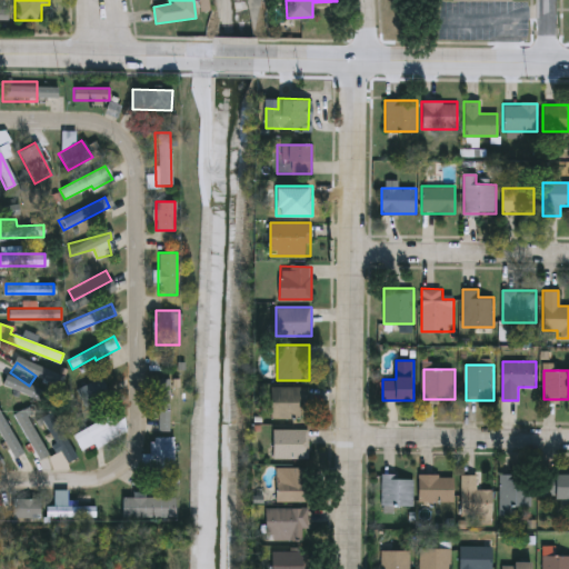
[(173,418),(153,417),(153,371),(173,371),(173,418)]
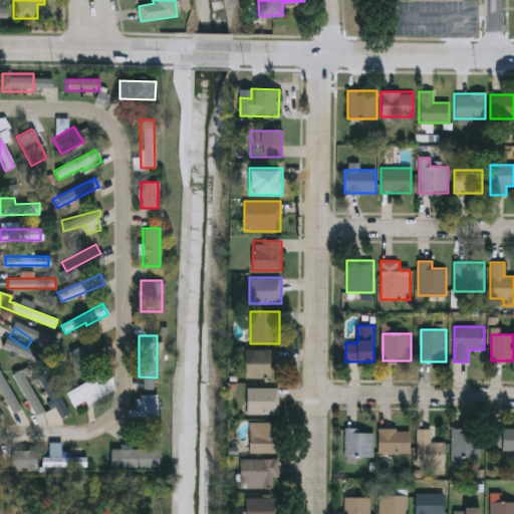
[(73,366),(69,348),(93,342),(97,360),(73,366)]
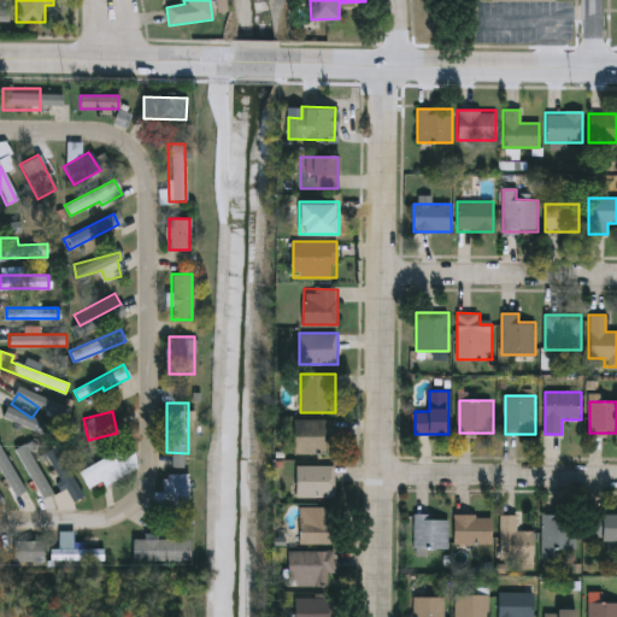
[(293,454),(293,419),(336,419),(336,438),(327,438),(327,454),(293,454)]
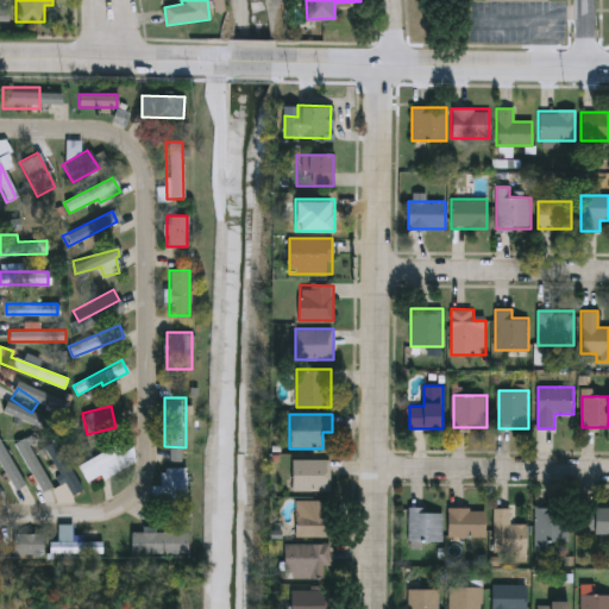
[(77,465),(123,439),(135,460),(89,487),(77,465)]
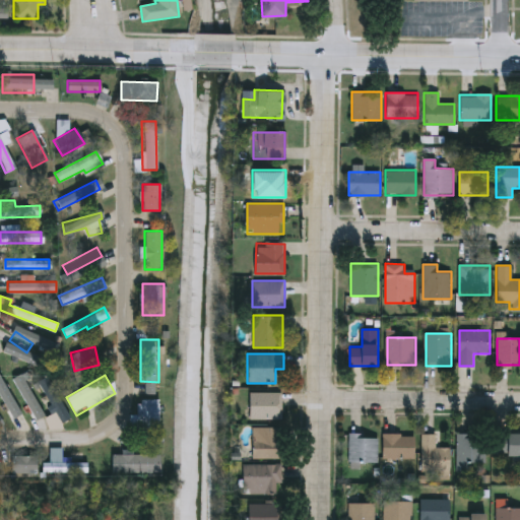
[(70,417),(62,423),(36,382),(45,377),(70,417)]
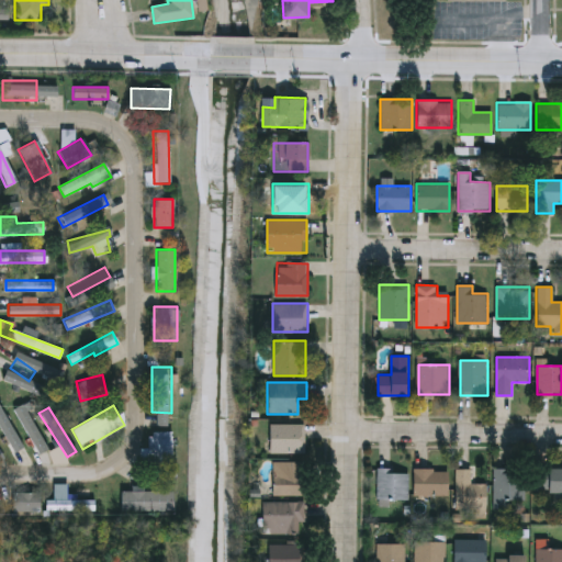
[(24,453),(2,415),(11,409),(34,448),(24,453)]
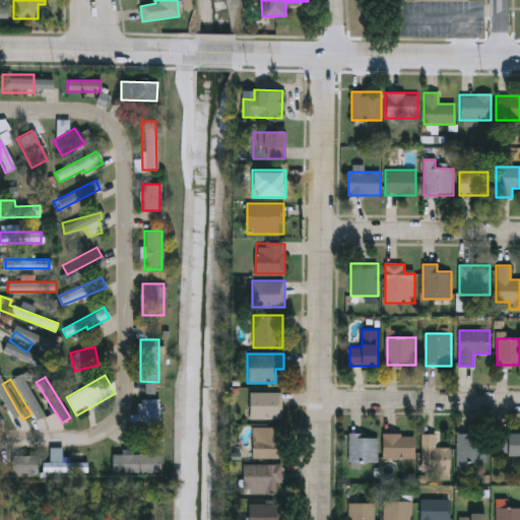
[(250,418),(250,393),(282,393),(282,418),(250,418)]
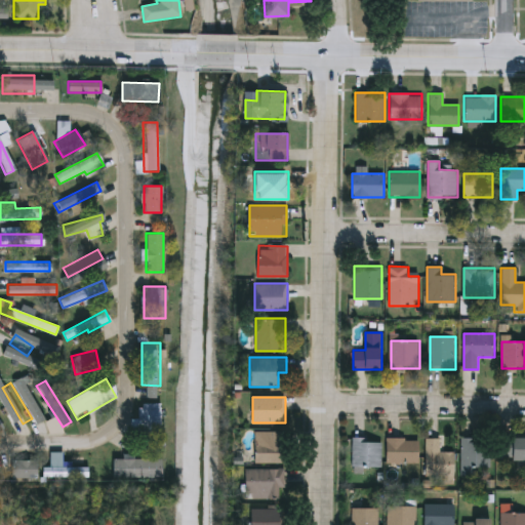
[(159,431),(131,431),(131,419),(140,419),(140,403),(159,403),(159,431)]
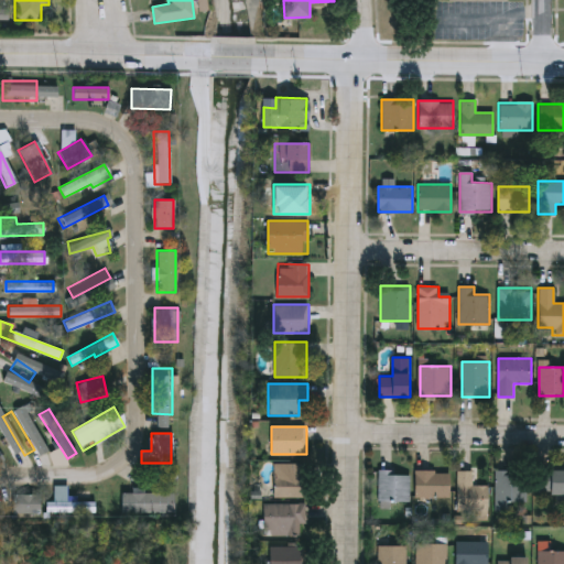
[(305,464),(305,498),(274,498),(274,464),(305,464)]
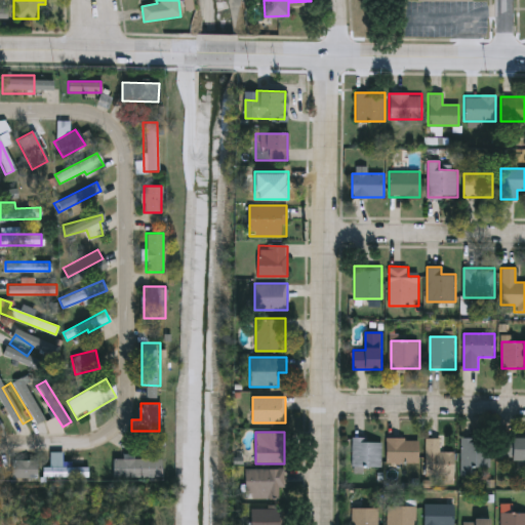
[(352,467),(352,437),(381,437),(381,467),(352,467)]
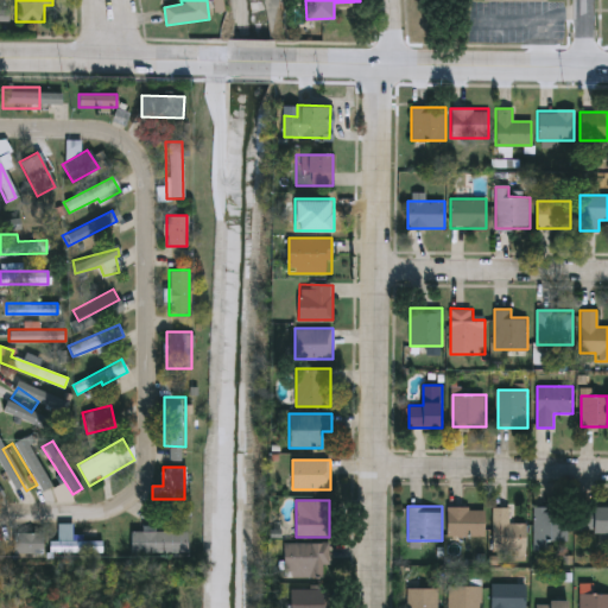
[(568,548),(533,548),(533,506),(568,506),(568,548)]
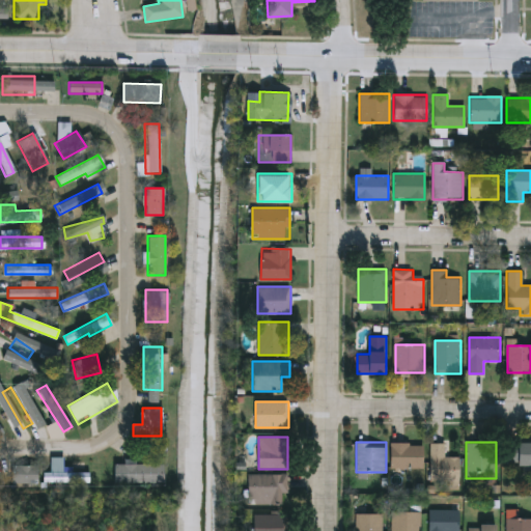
[(530,442),(530,466),(506,466),(506,442),(530,442)]
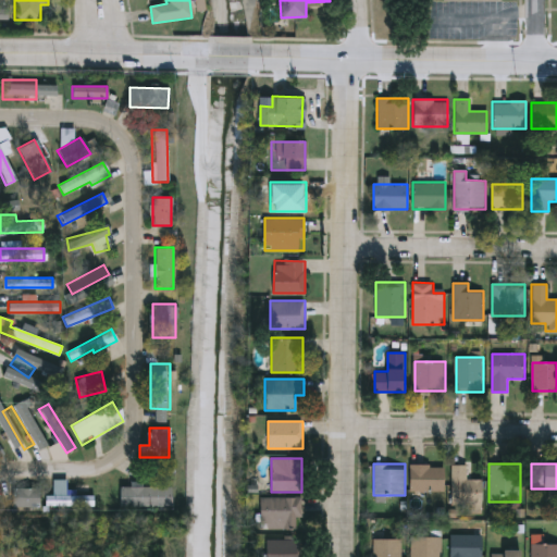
[(481,507),(450,507),(450,465),(467,465),(467,479),(481,479),(481,507)]
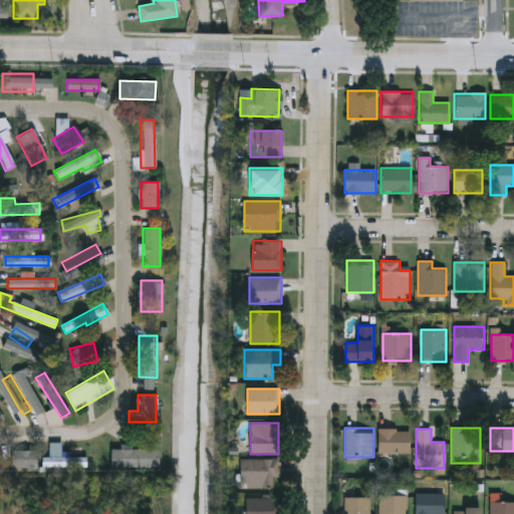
[(377,454),(377,430),(410,430),(410,454),(377,454)]
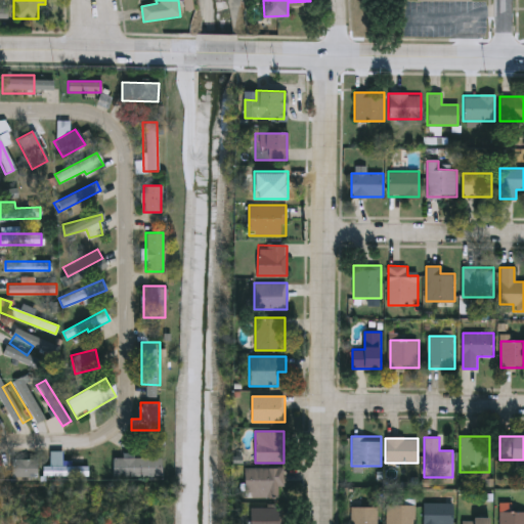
[(98,478),(61,478),(61,457),(98,457),(98,478)]
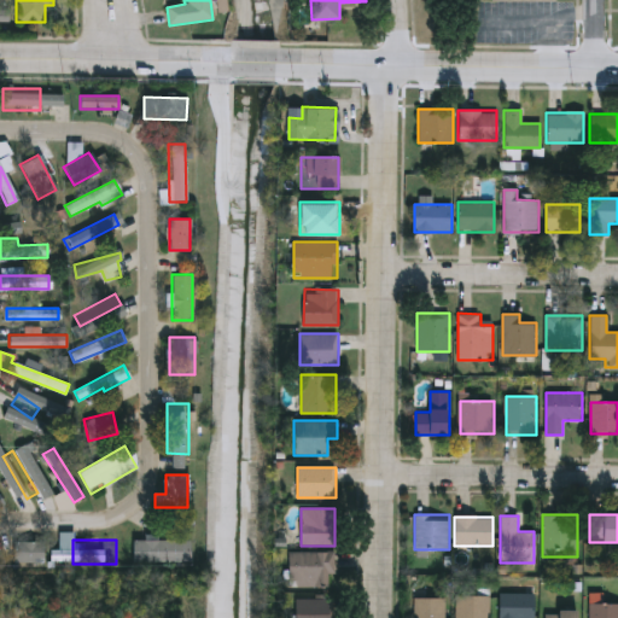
[(132,561),(132,540),(188,540),(188,561),(132,561)]
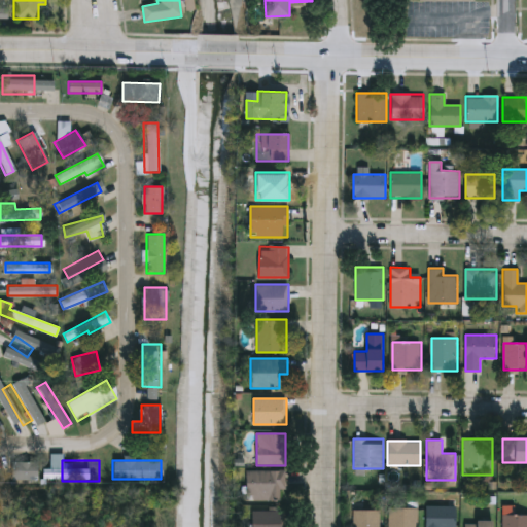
[(10,481),(10,461),(38,461),(38,481),(10,481)]
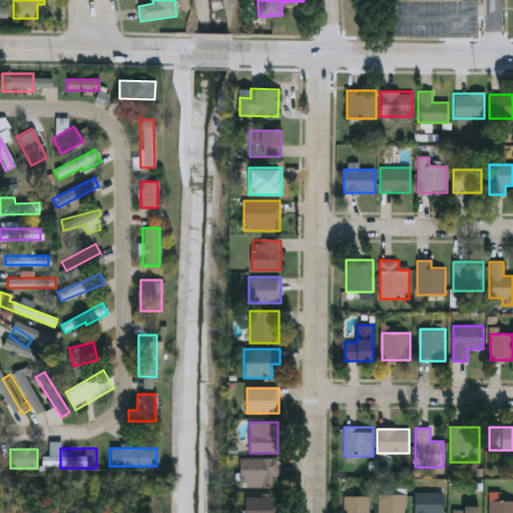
[(238,458),(278,458),(278,486),(238,486),(238,458)]
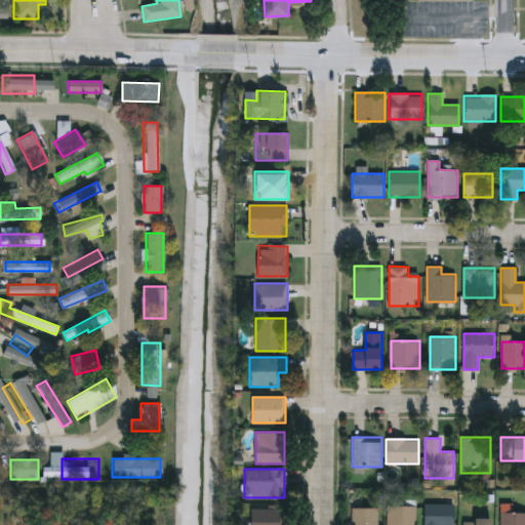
[(423,524),(423,503),(452,503),(452,524),(423,524)]
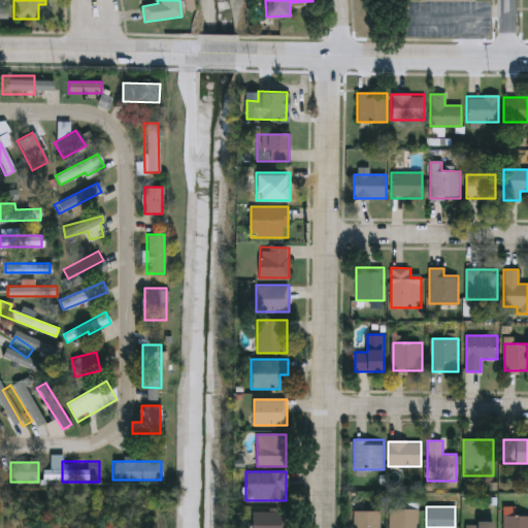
[(388,527),(388,508),(419,508),(419,527),(388,527)]
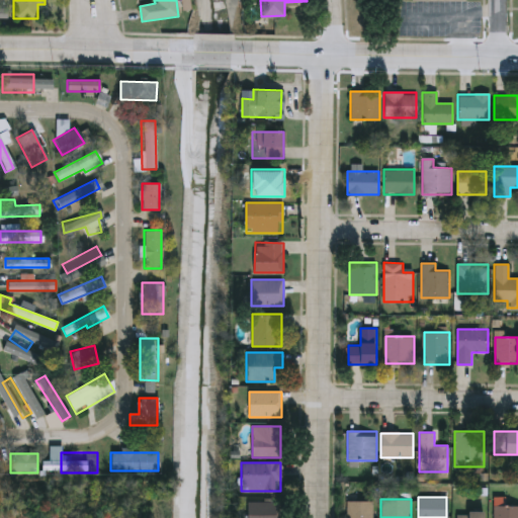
[(280,501),(280,517),(247,517),(247,501),(280,501)]
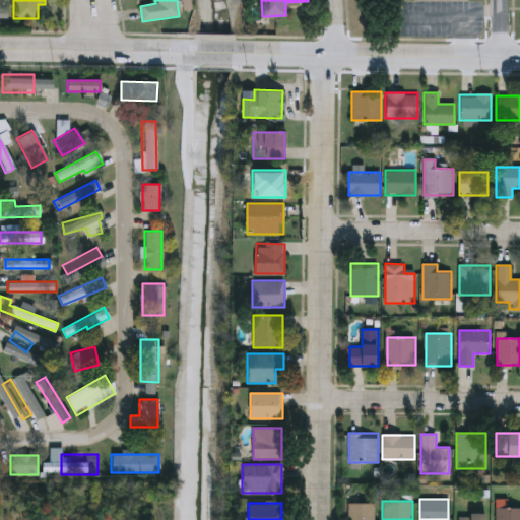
[(348,519),(348,503),(374,503),(374,519),(348,519)]
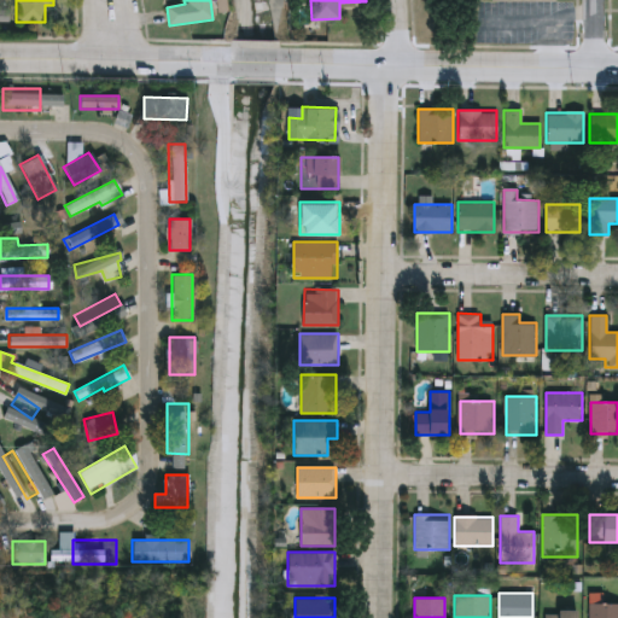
[(617,604),(617,617),(589,617),(589,604),(617,604)]
